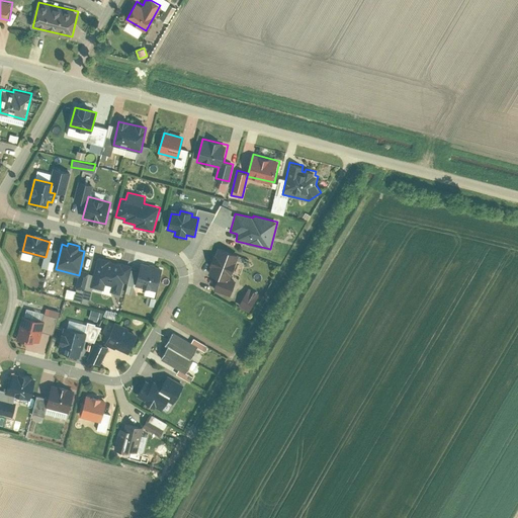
[(240,255),(219,247),(208,274),(230,281),(240,255)]
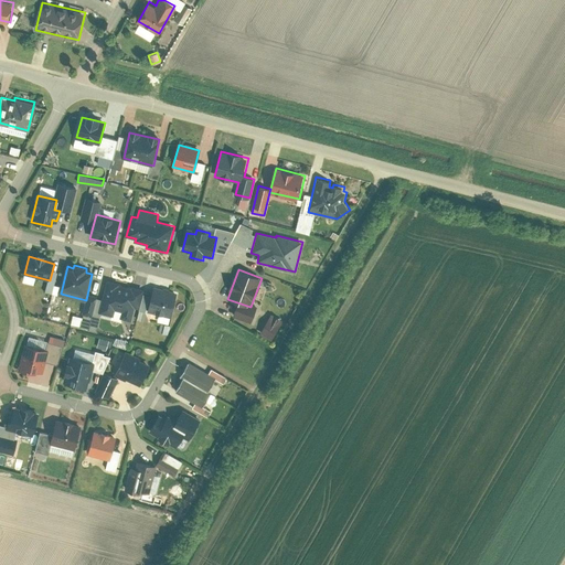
[(144,290),(107,281),(99,312),(114,317),(115,310),(123,311),(120,318),(131,321),(135,308),(138,309),(144,290)]
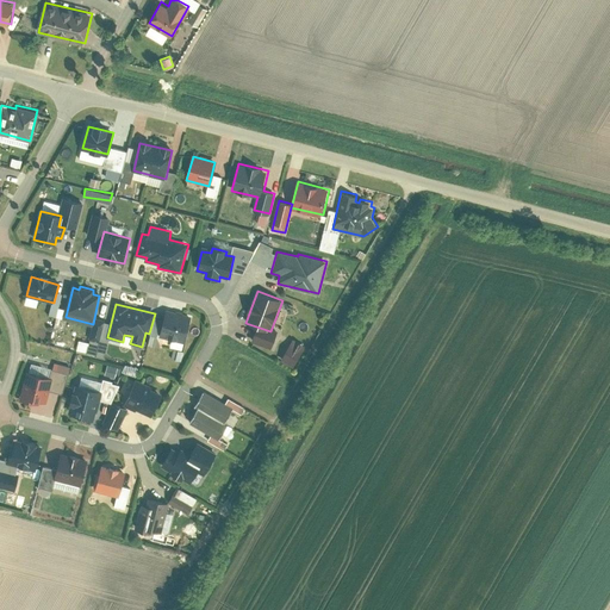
[(186,343),(191,322),(166,316),(160,337),(186,343)]
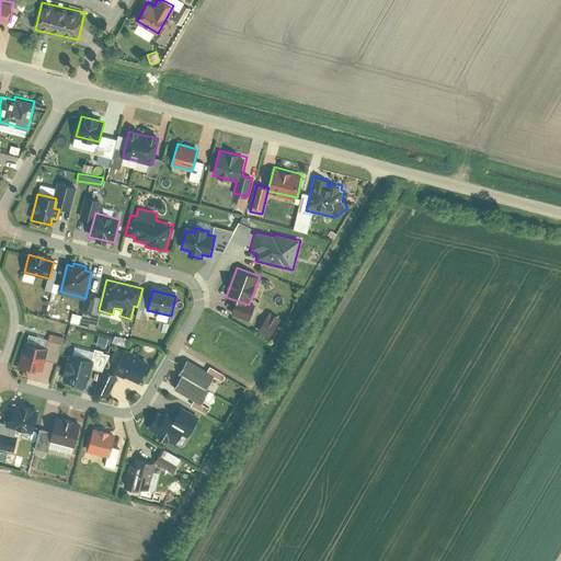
[(256,330),(270,336),(279,316),(266,309),(256,330)]
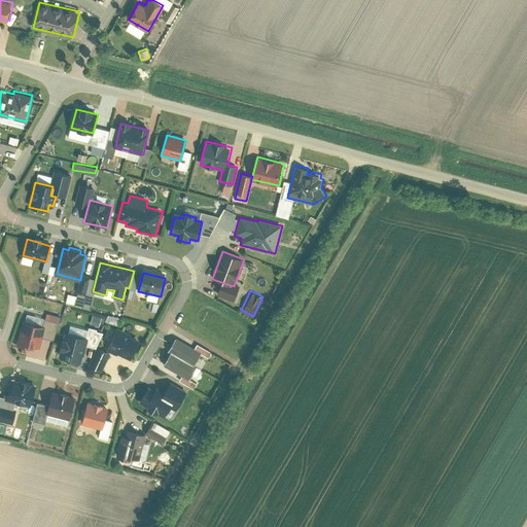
[(67,293),(66,301),(74,302),(75,294),(67,293)]
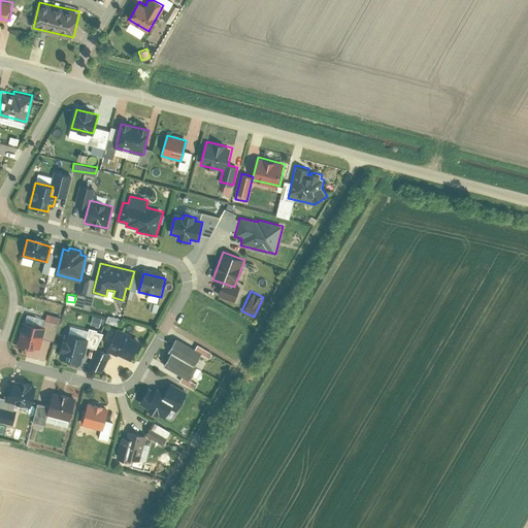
[(89,308),(92,298),(85,296),(83,306),(89,308)]
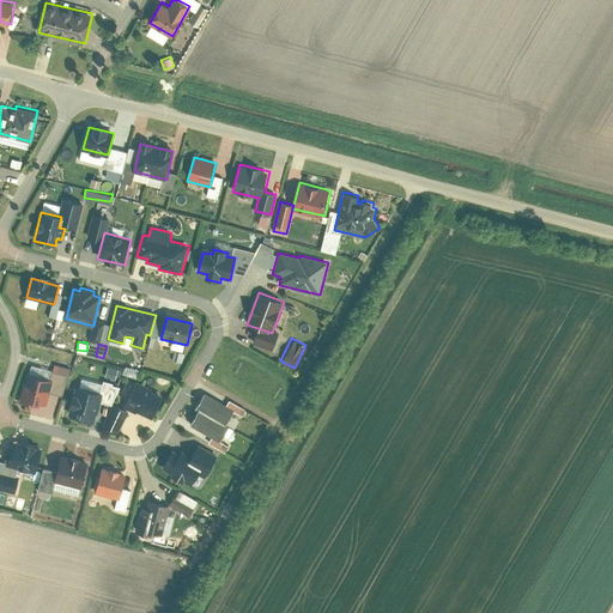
[(107,365),(104,375),(115,377),(117,366),(107,365)]
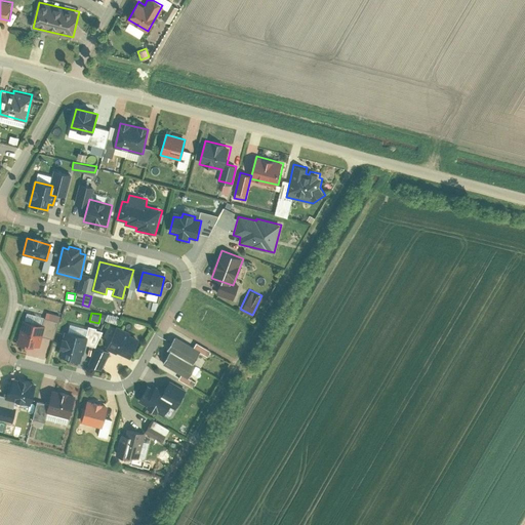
[(24,321),(17,344),(39,350),(45,326),(24,321)]
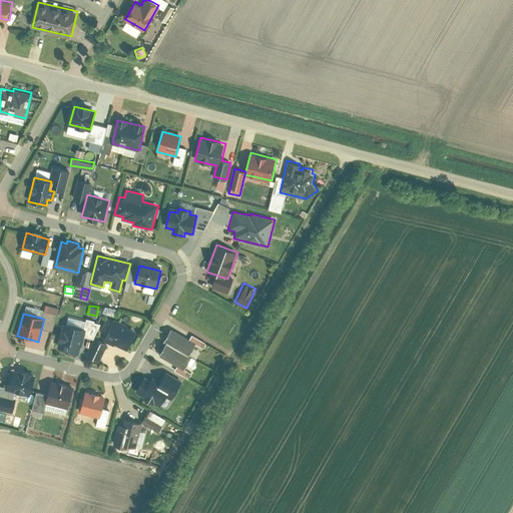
[(105,341),(127,352),(137,333),(114,321),(105,341)]
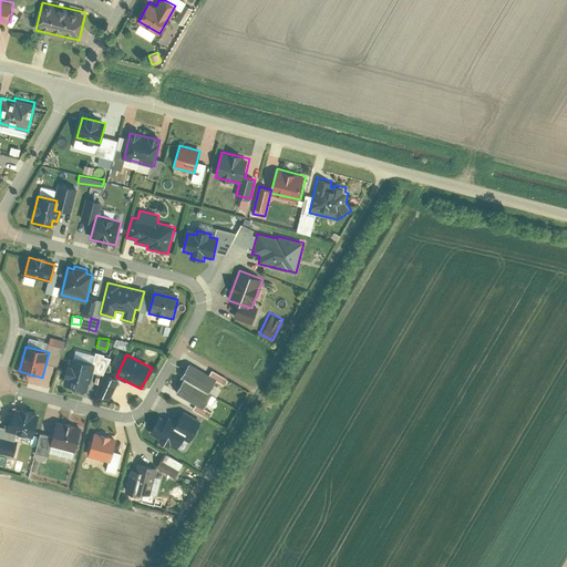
[(70,360),(63,384),(88,391),(94,366),(70,360)]
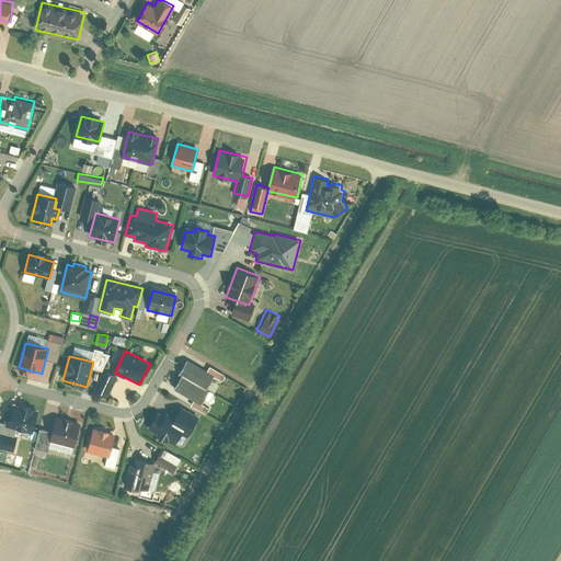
[(179,374),(183,376),(206,390),(214,377),(222,381),(226,376),(210,367),(207,371),(186,359),(179,374)]
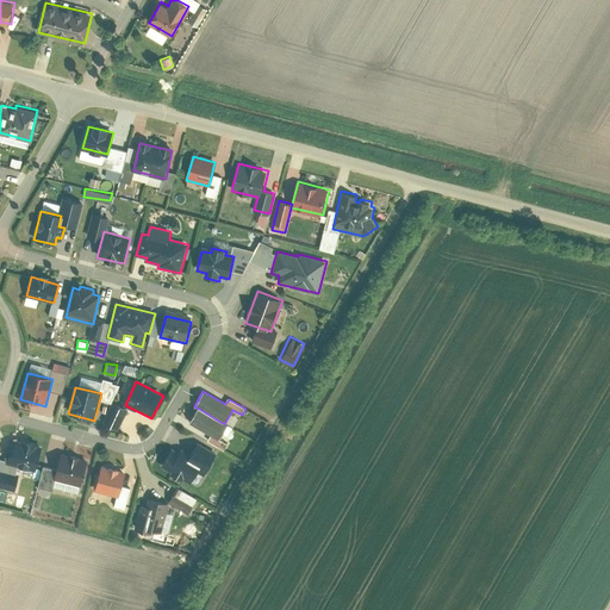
[(104,424),(119,431),(129,410),(113,403),(104,424)]
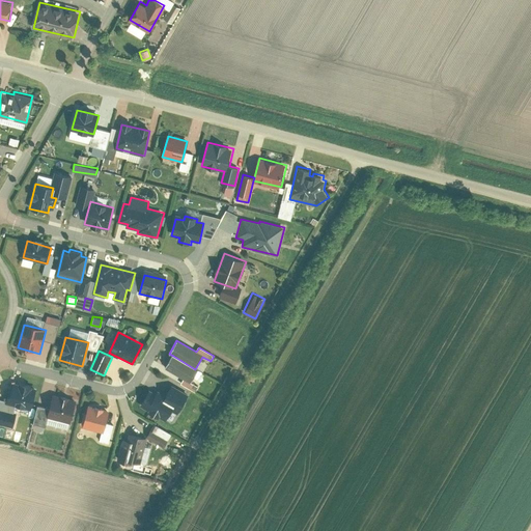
[(173,356),(166,368),(184,379),(180,384),(195,393),(198,387),(190,383),(197,370),(195,369),(173,356)]
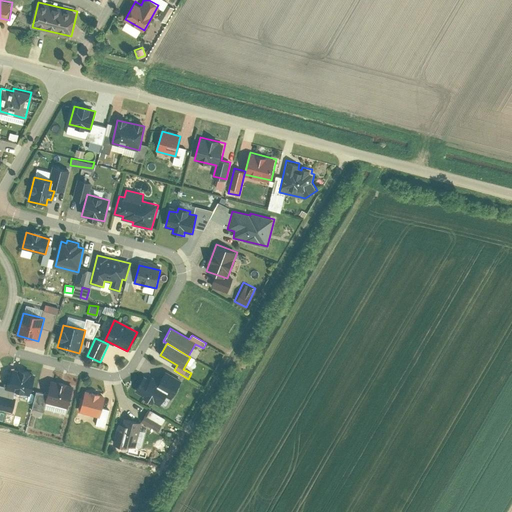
[(30,395),(35,375),(13,370),(10,382),(8,381),(6,389),(30,395)]
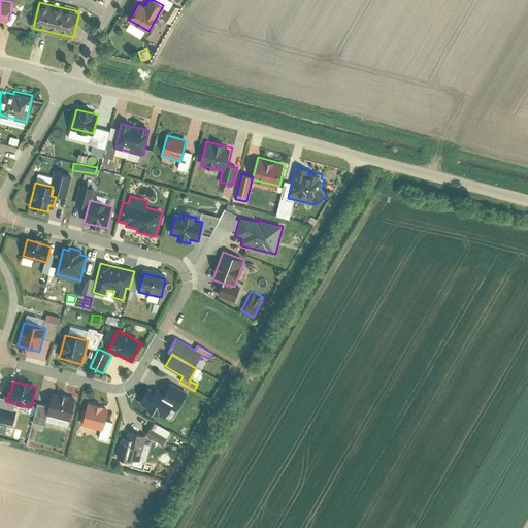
[(138,404),(165,420),(171,409),(176,413),(187,396),(171,387),(166,394),(156,388),(154,392),(147,388),(138,404)]
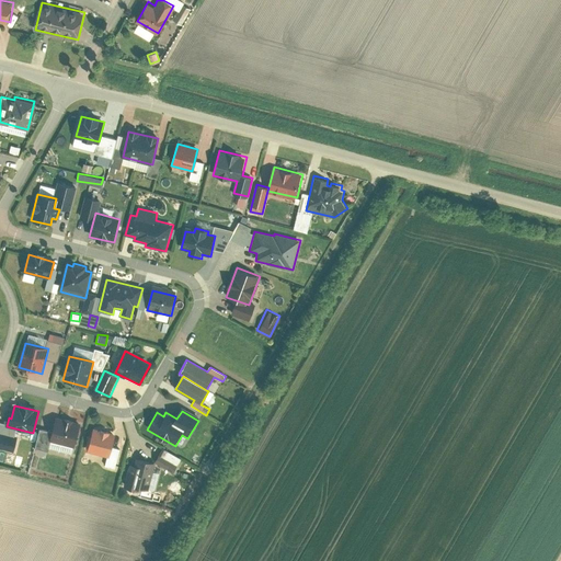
[(50,442),(75,447),(80,423),(57,418),(50,442)]
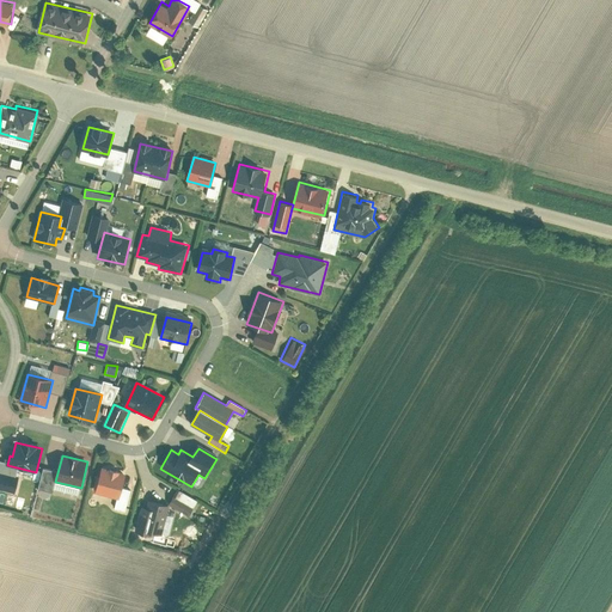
[(96,493),(118,500),(126,475),(103,469),(96,493)]
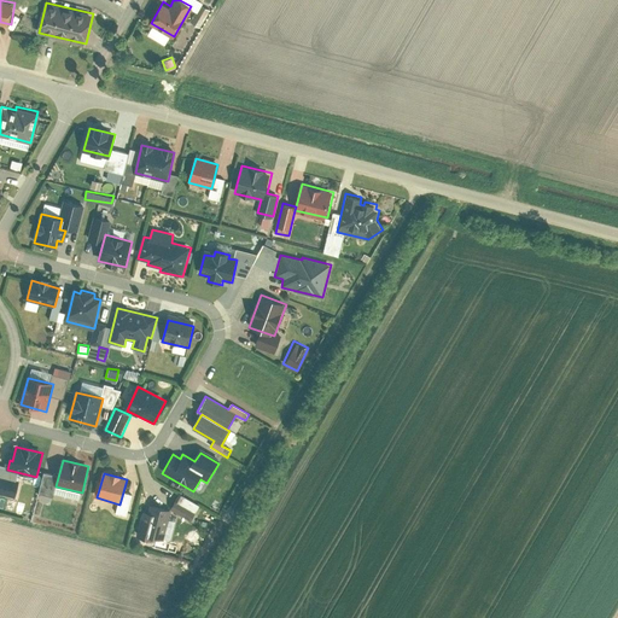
[(0,494),(15,497),(18,483),(0,477),(0,494)]
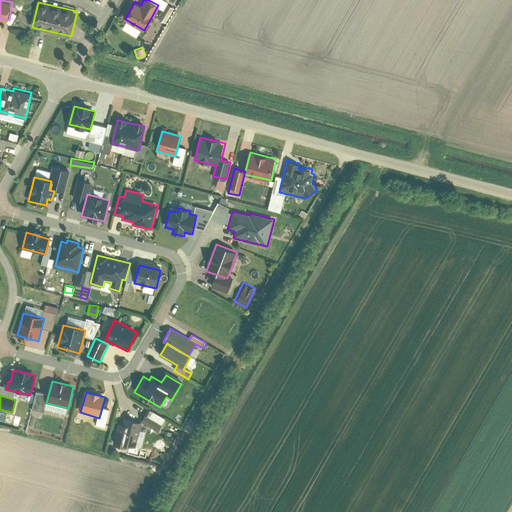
[(137,448),(143,422),(124,417),(122,424),(118,423),(113,444),(130,448),(130,446),(137,448)]
